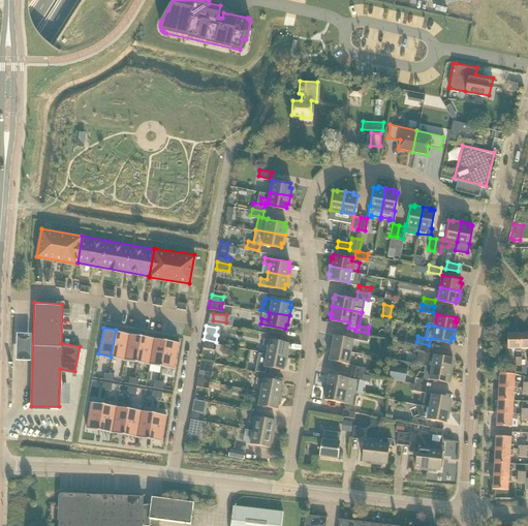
[(124,359),(128,332),(116,330),(111,357),(124,359)]
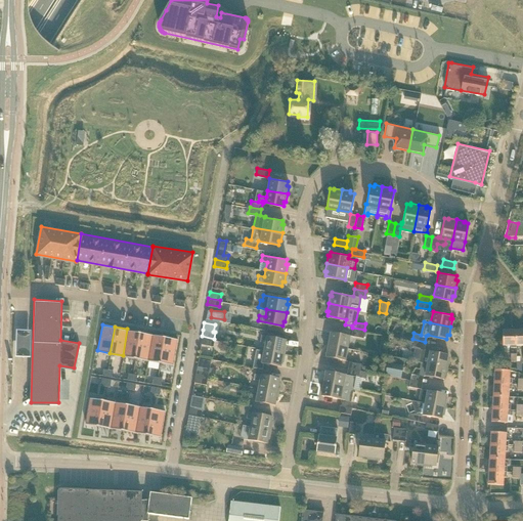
[(352,328),(351,334),(363,337),(364,330),(352,328)]
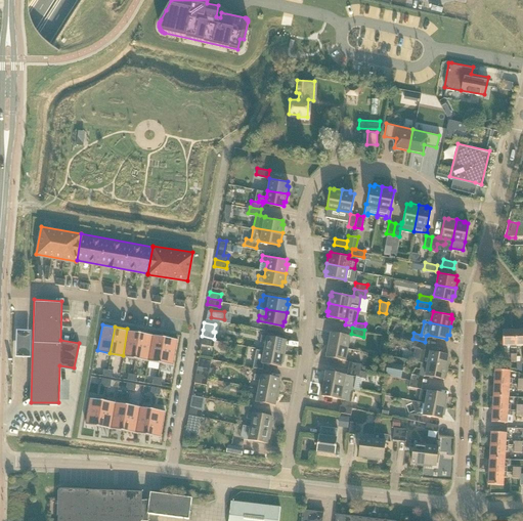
[(510,346),(515,345),(515,328),(502,328),(503,344),(510,343),(510,346)]
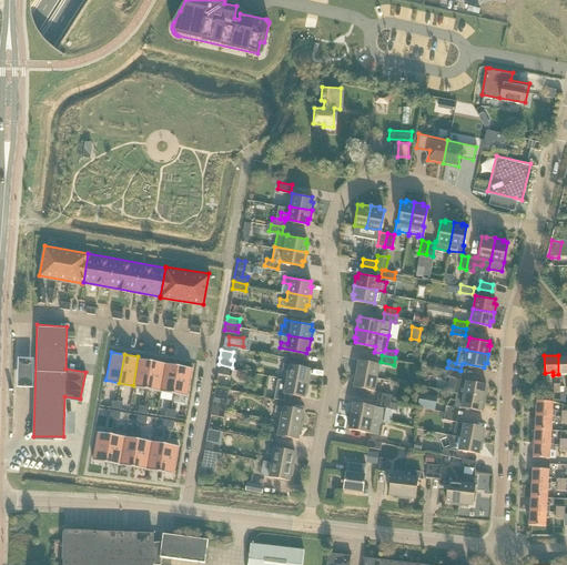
[(147,387),(151,359),(138,356),(133,385),(147,387)]
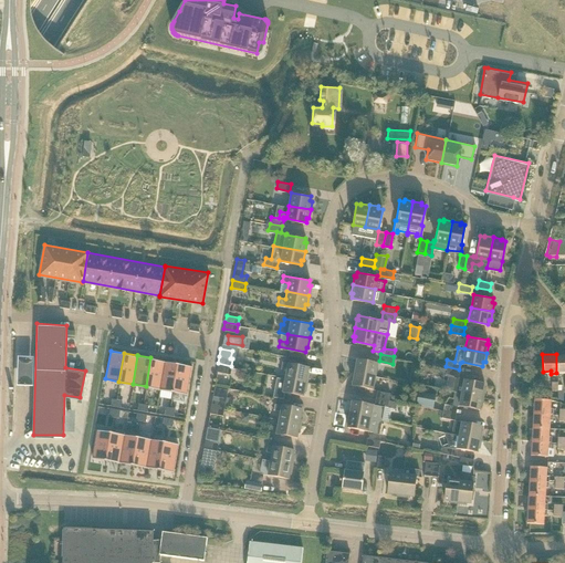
[(16,356),(14,386),(23,386),(31,386),(32,356),(24,356),(16,356)]
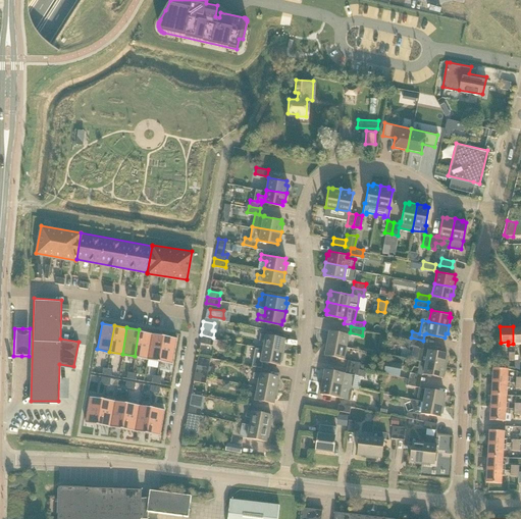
[(147,358),(151,332),(139,329),(135,356),(147,358)]
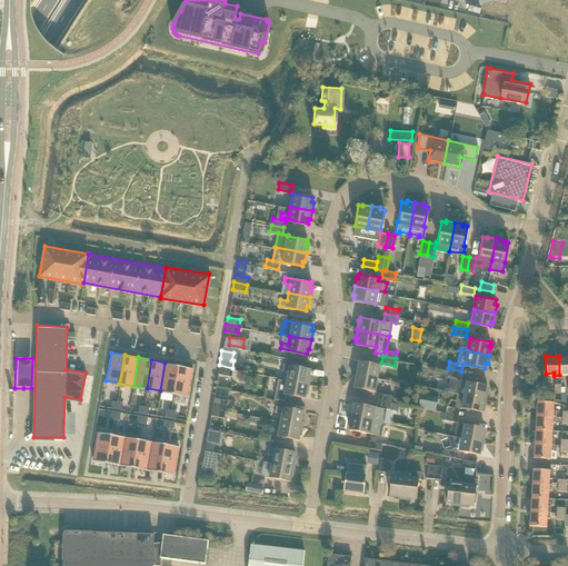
[(355,373),(377,376),(379,364),(359,359),(358,364),(356,364),(355,373)]
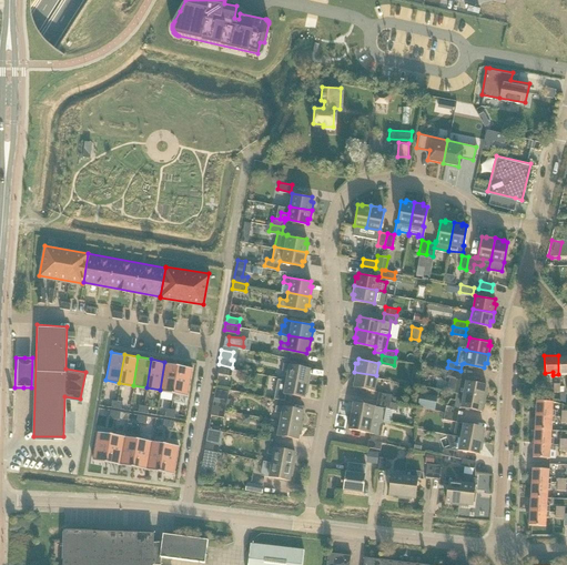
[(173,392),(179,364),(164,362),(160,390),(173,392)]
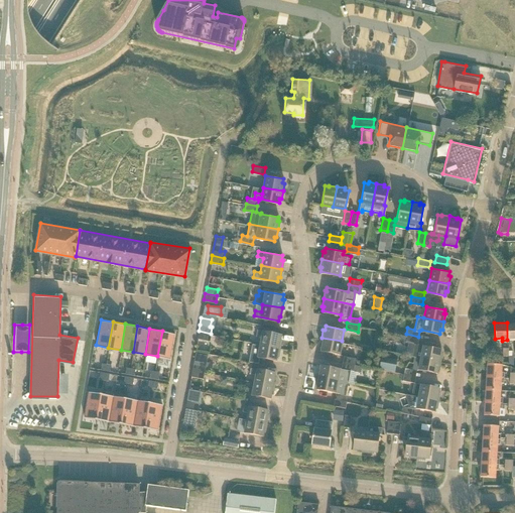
[(260,343),(280,347),(281,338),(280,338),(280,333),(256,329),(255,334),(261,336),(260,343)]
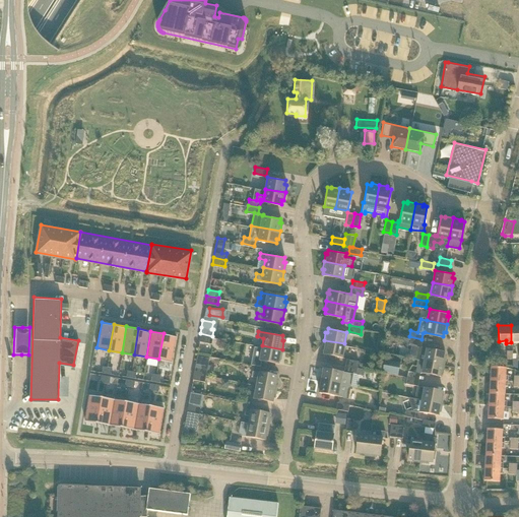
[(158,359),(171,361),(176,335),(164,333),(158,359)]
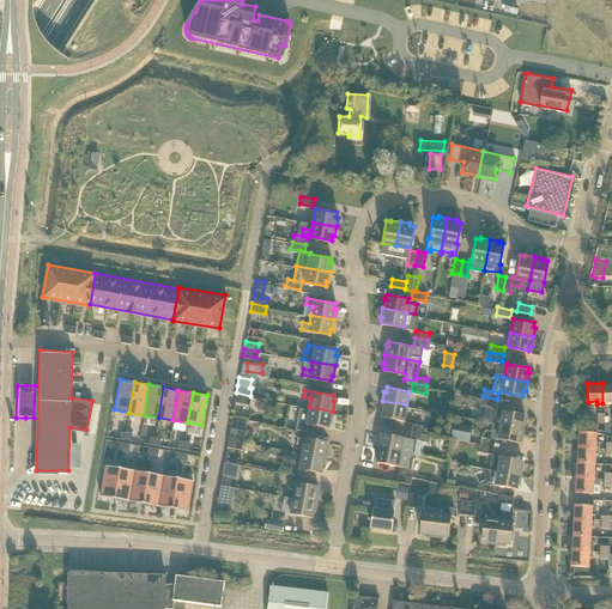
[(248,403),(250,396),(236,393),(235,400),(248,403)]
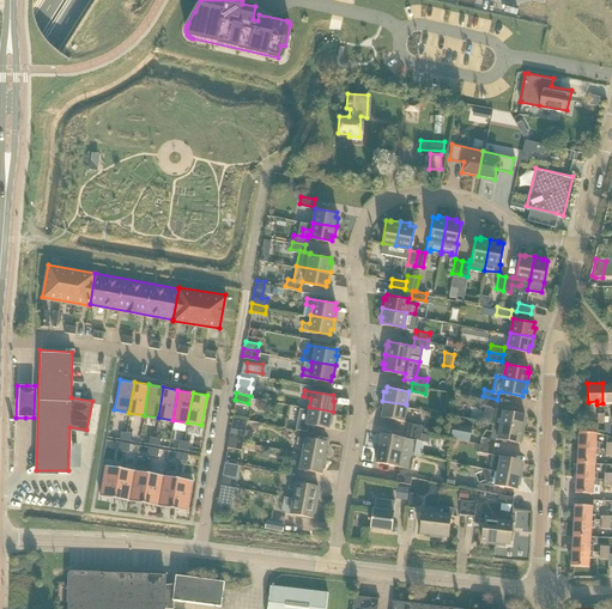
[(496,407),(497,400),(483,396),(482,405),(492,406),(489,421),(492,421),(523,427),(525,418),(523,418),(525,413),(503,409),(503,408),(496,407)]
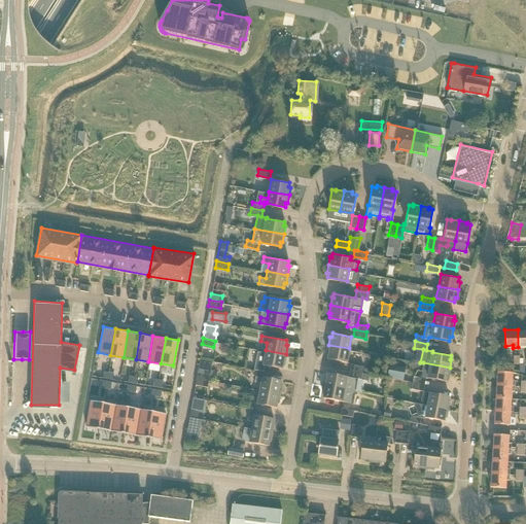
[(346,360),(349,348),(328,345),(326,352),(328,353),(327,357),(346,360)]
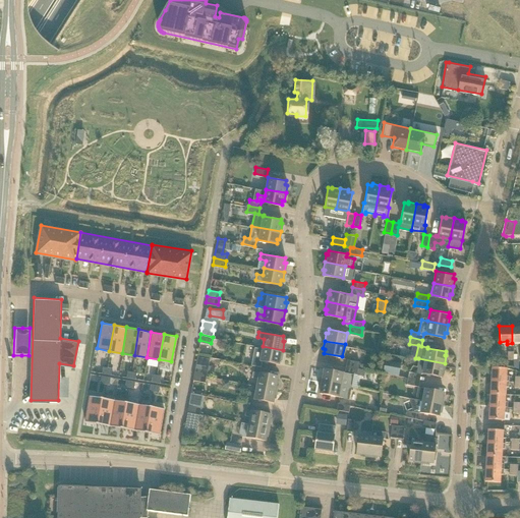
[(263,346),(263,347),(254,346),(250,363),(261,365),(262,359),(278,362),(279,358),(281,358),(283,350),(263,346)]
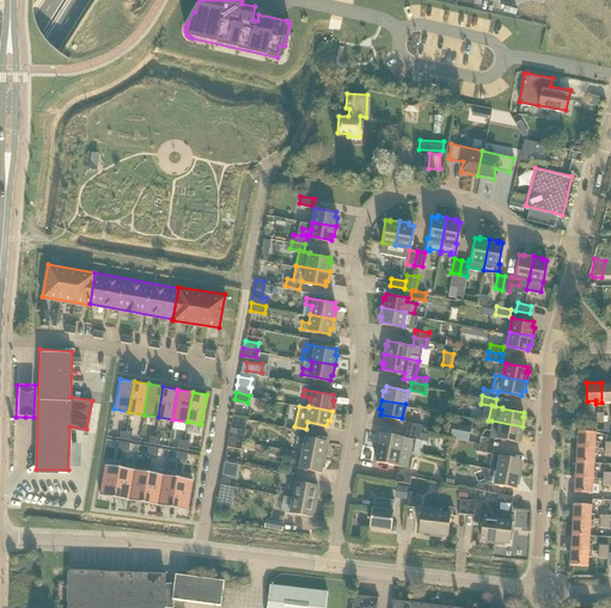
[(405,428),(420,430),(421,423),(407,421),(405,428)]
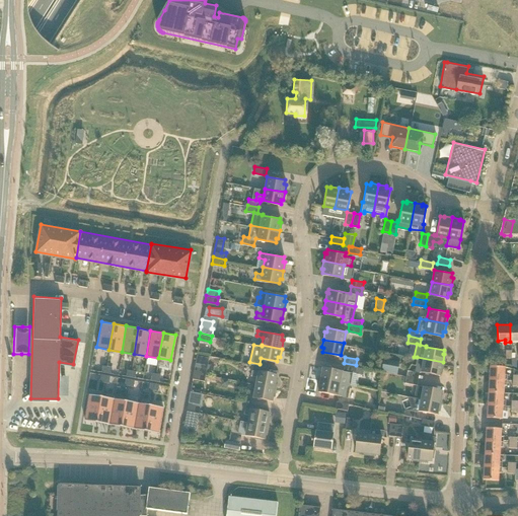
[(381,369),(396,372),(399,360),(383,357),(381,369)]
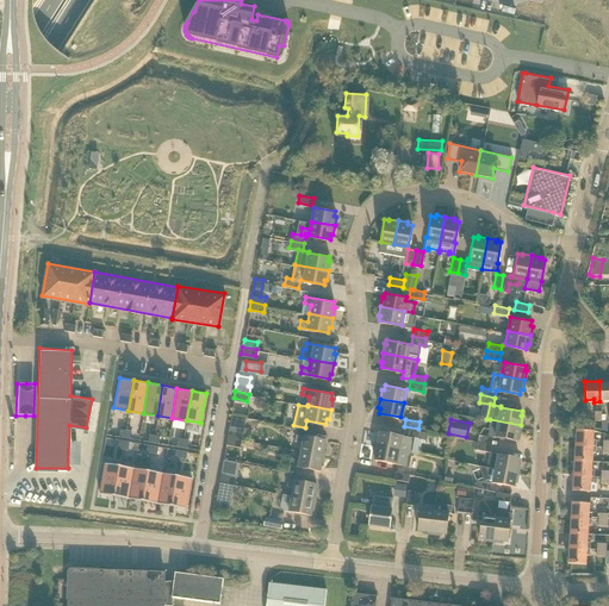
[(492,436),(495,435),(516,439),(517,435),(519,435),(521,425),(490,419),(488,435),(478,432),(477,441),(491,443),(492,436)]
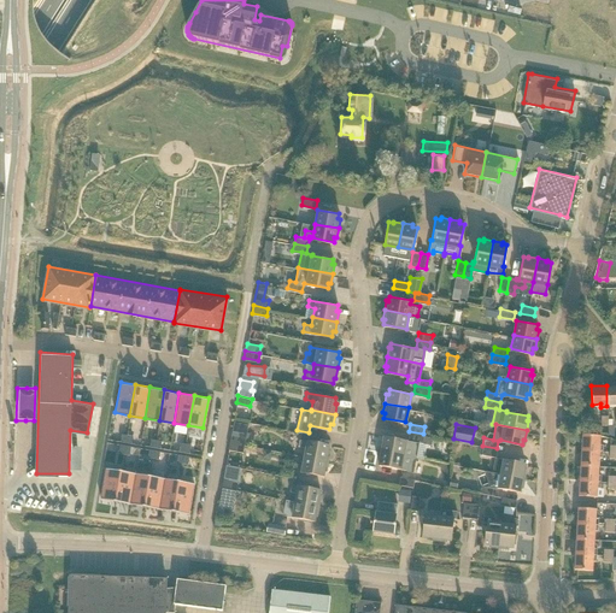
[(405,438),(383,435),(382,440),(381,440),(379,448),(415,455),(417,441),(422,441),(423,434),(409,431),(408,438),(405,437),(405,438)]
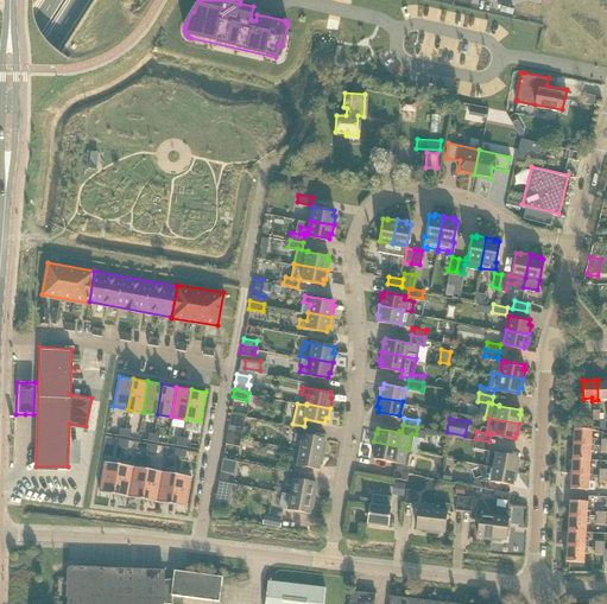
[(226,434),(240,437),(241,430),(227,426),(226,434)]
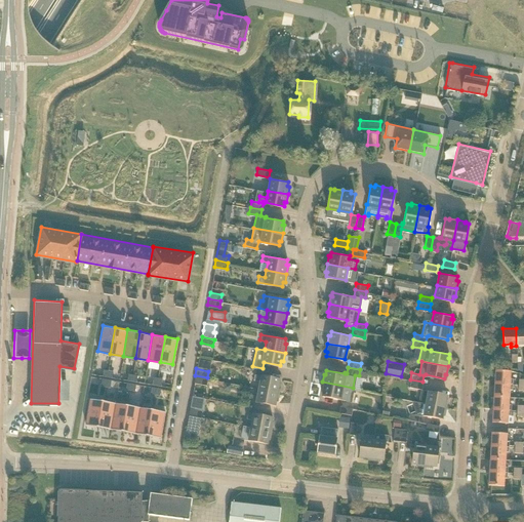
[(494,368),(493,382),(512,383),(512,376),(510,376),(510,369),(494,368)]
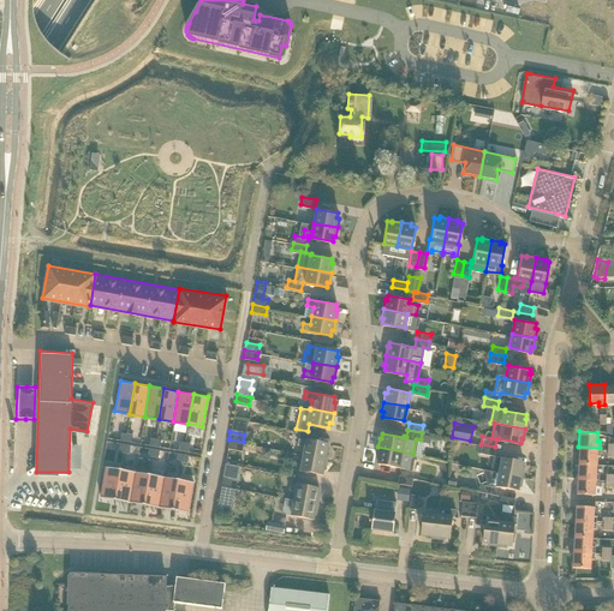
[(303,453),(327,457),(328,448),(327,448),(328,442),(299,436),(297,443),(304,444),(303,453)]
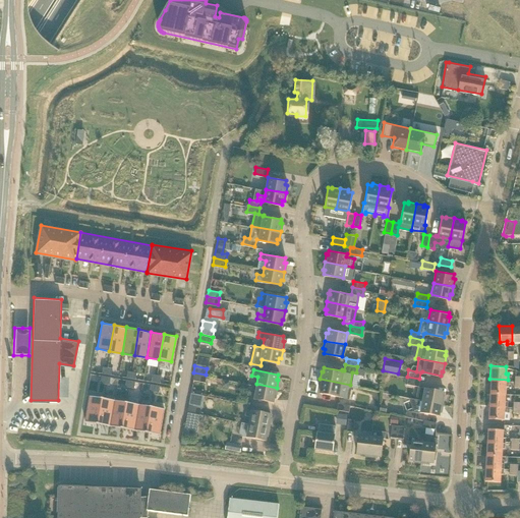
[(205,381),(206,375),(193,372),(192,379),(205,381)]
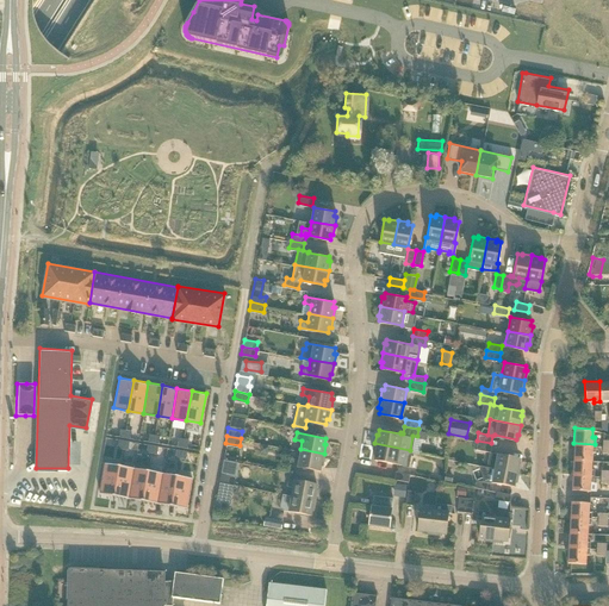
[(490,450),(491,443),(477,441),(476,448),(490,450)]
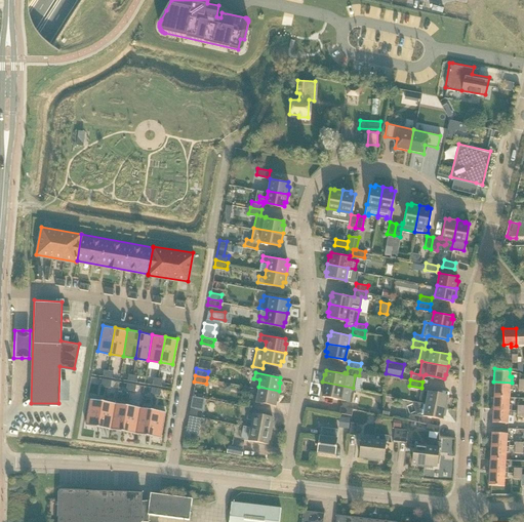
[(321,394),(351,400),(353,388),(322,382),(321,390),(322,391),(321,394)]
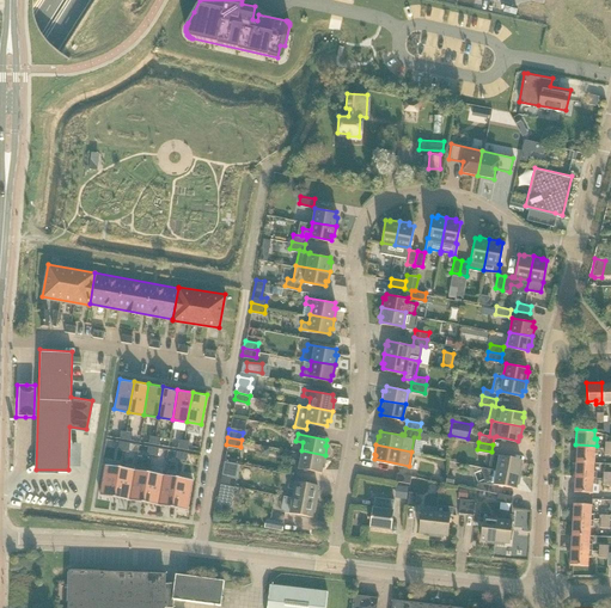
[(597,446),(575,444),(574,459),(593,460),(593,452),(596,452),(597,446)]
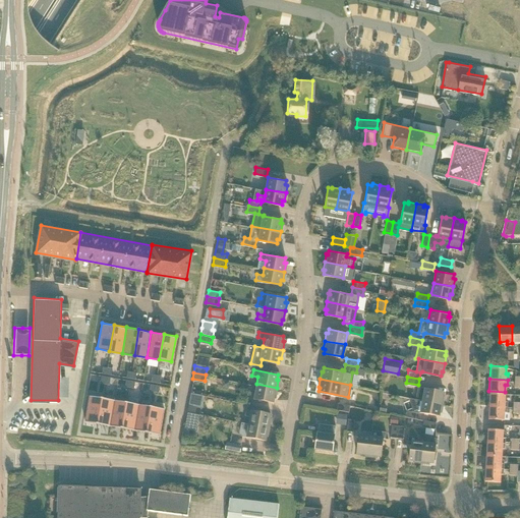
[(275,397),(277,388),(256,384),(255,392),(249,391),(248,396),(273,401),(274,396),(275,397)]
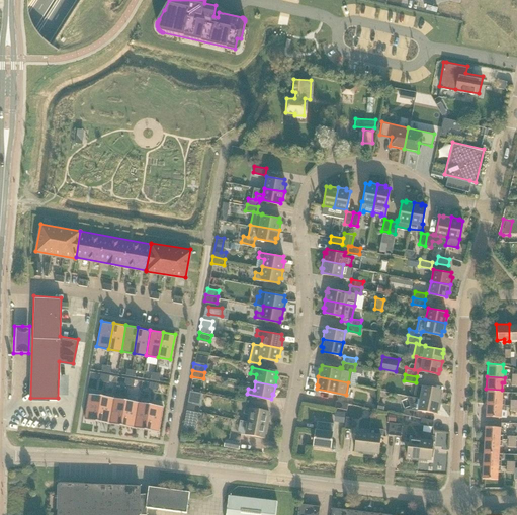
[(420,397),(440,401),(441,393),(440,392),(440,389),(422,384),(420,397)]
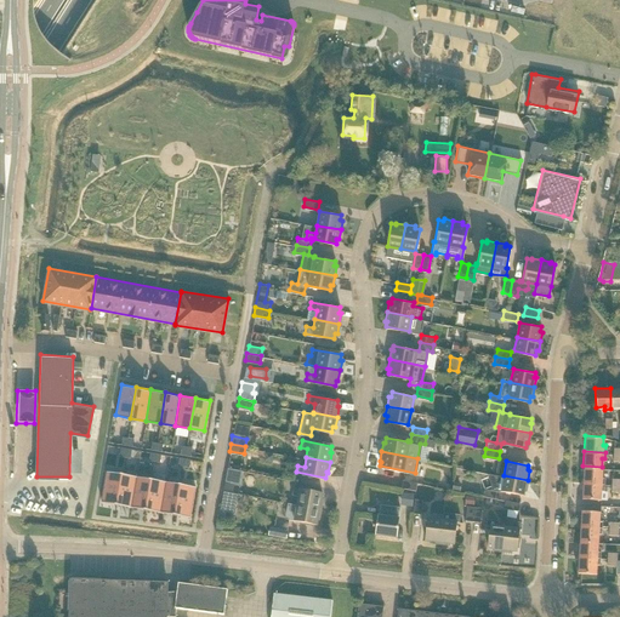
[(582,466),(582,481),(603,483),(604,476),(602,475),(602,467),(582,466)]
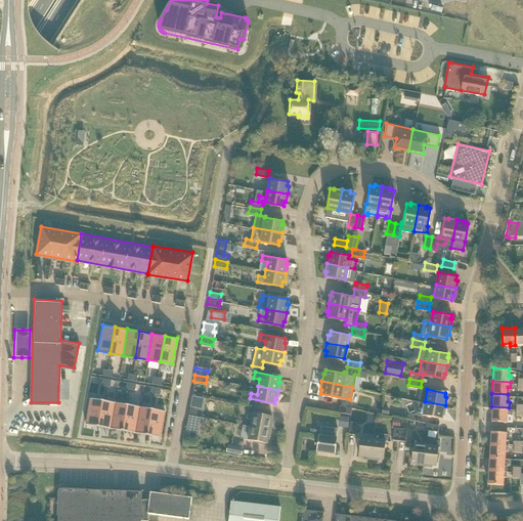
[(85,423),(97,425),(102,398),(90,396),(85,423)]
